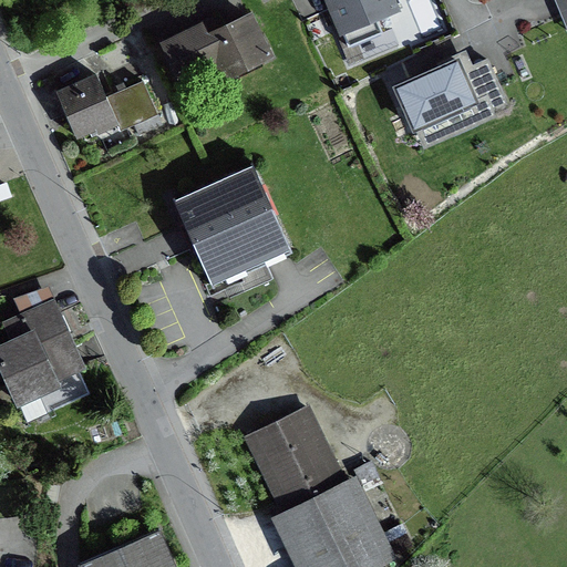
[(320,0),(334,32),(397,7),(393,0),(320,0)]
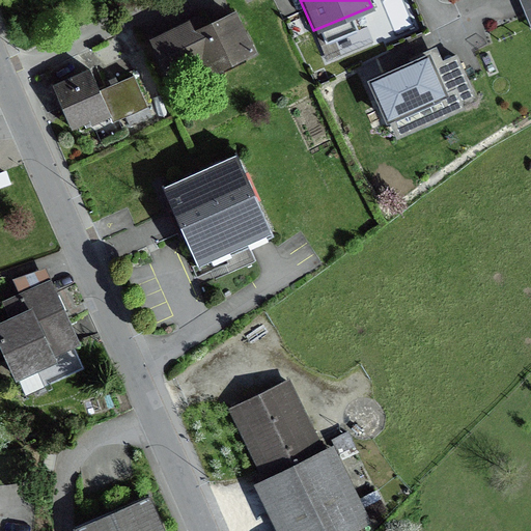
[(194,15),(147,36),(165,73),(201,56),(207,71),(253,49),(233,8),(199,25),(194,15)]
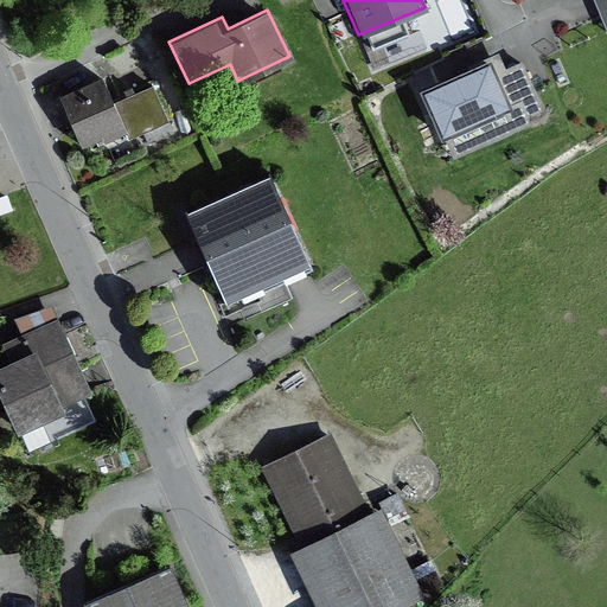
[(419,95),(441,144),(513,112),(491,63),(419,95)]
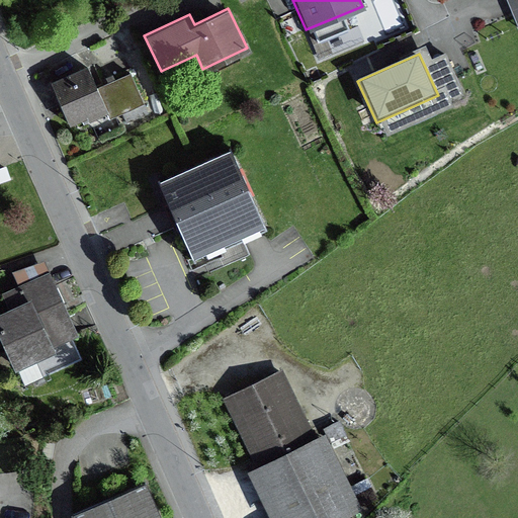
[(85,67),(50,82),(68,123),(104,108),(107,116),(140,103),(127,74),(94,88),(85,67)]
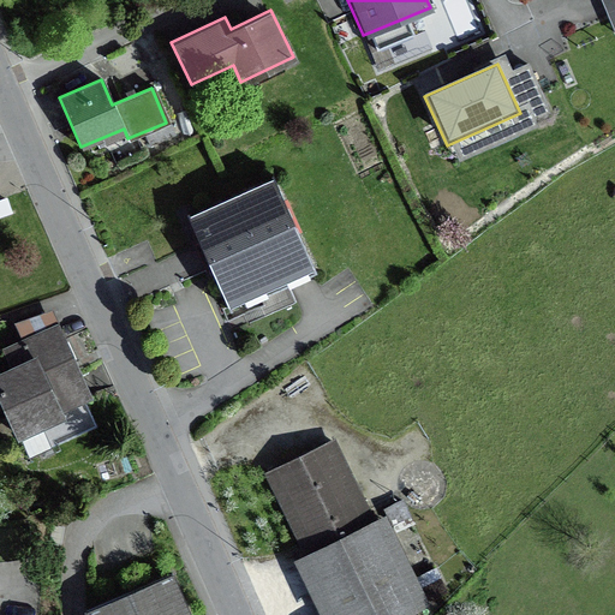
[(272,183),(187,219),(227,309),(311,272),(272,183)]
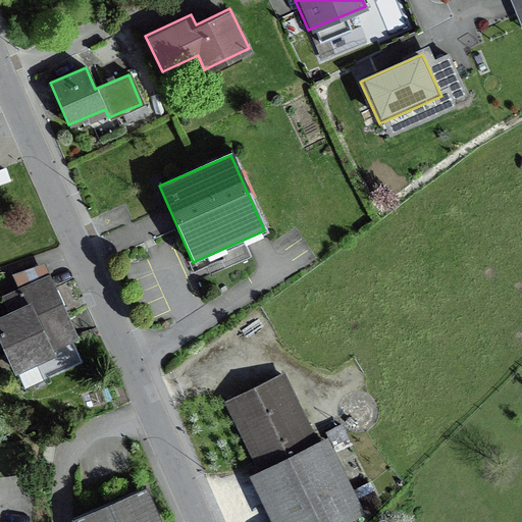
[(13,309),(0,314),(0,338),(13,369),(55,351),(51,342),(72,332),(42,265),(12,277),(17,288),(6,293),(13,309)]
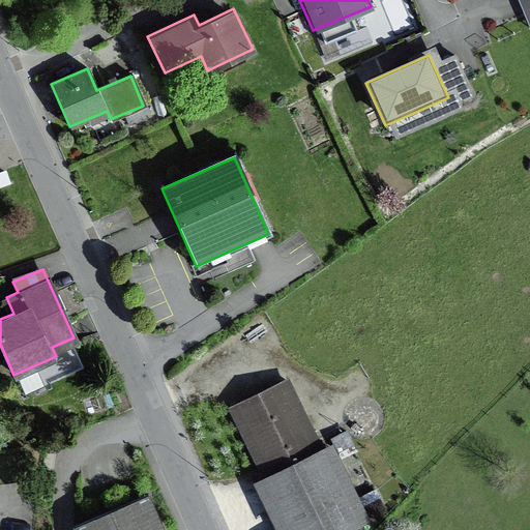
[(257,481),(280,529),(350,529),(364,523),(326,446),(318,450),(285,384),(236,408),(269,475),(257,481)]
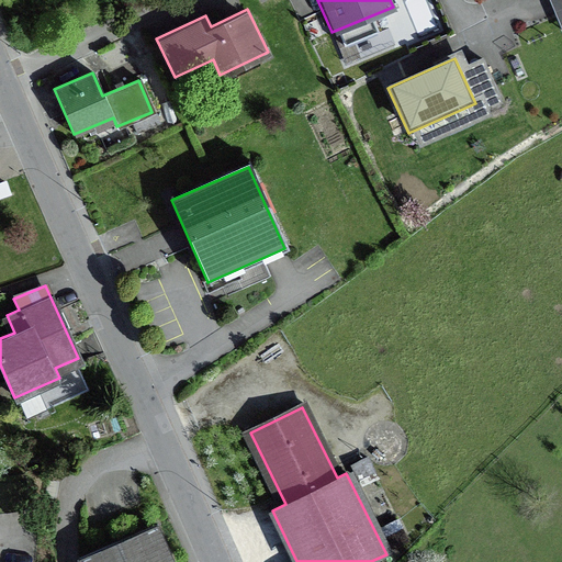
[(173,561),(157,524),(79,557),(81,561),(173,561)]
